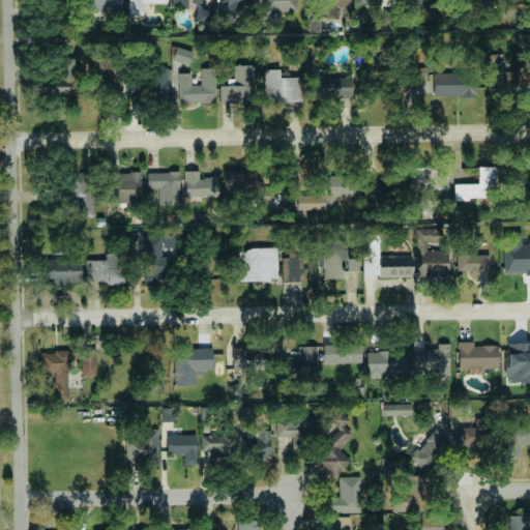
[(121,0),(88,0),(88,8),(121,8),(121,0)]
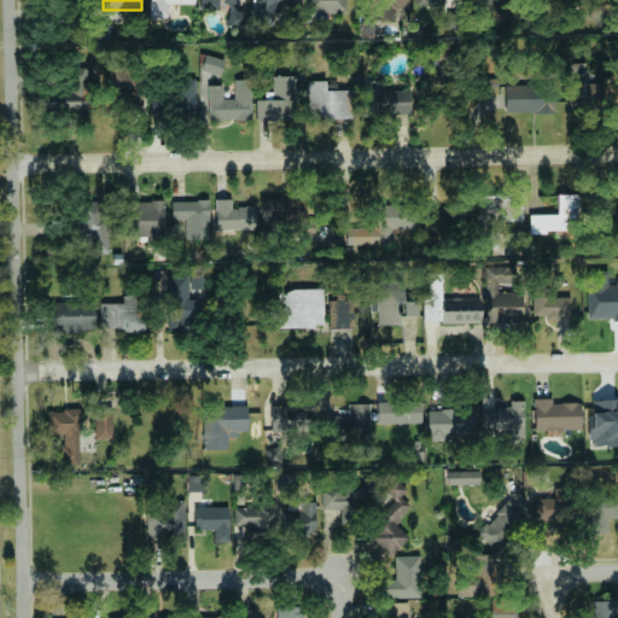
[(194,4),(193,0),(149,0),(150,18),(168,18),(168,5),(194,4)]
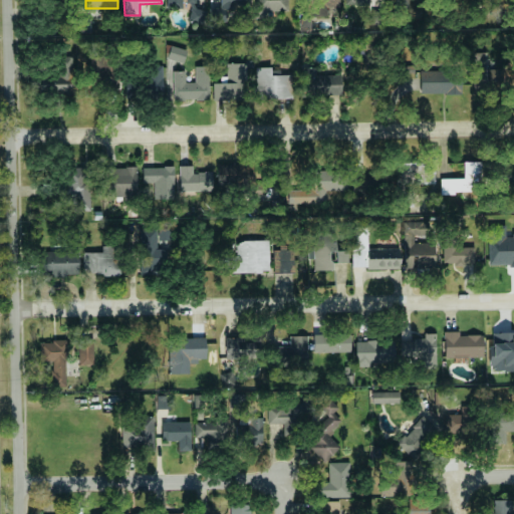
[(195,0),(166,0),(167,8),(187,8),(187,22),(204,22),(205,9),(195,9),(195,0)]
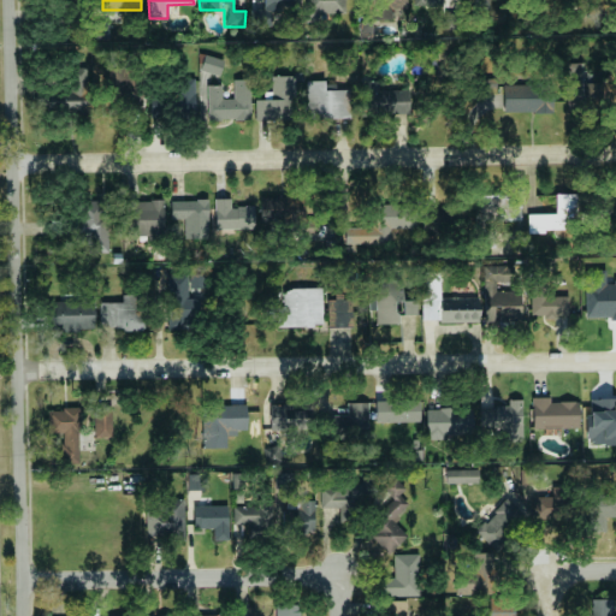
[(262,0),(262,9),(298,10),(298,0),(262,0)]
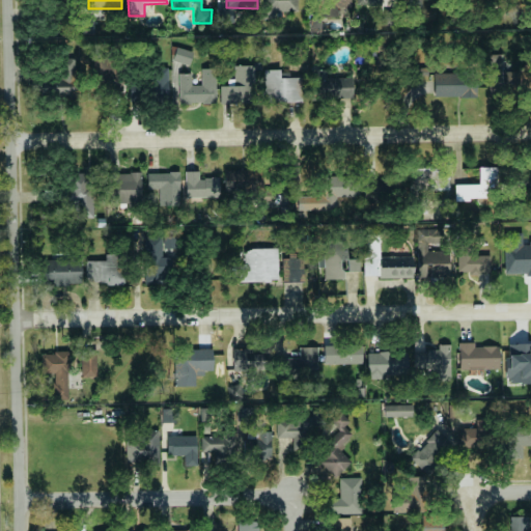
[(262,0),(263,19),(276,18),(276,11),(298,10),(298,0),(262,0)]
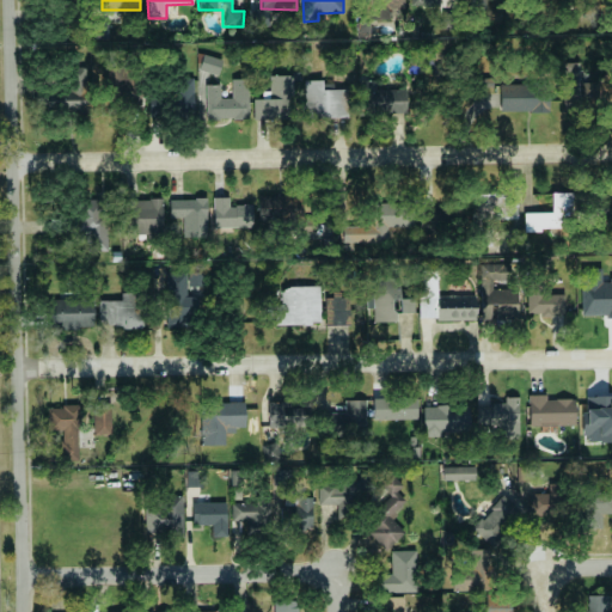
[(389,19),(389,8),(403,8),(403,0),(366,0),(366,19),(389,19)]
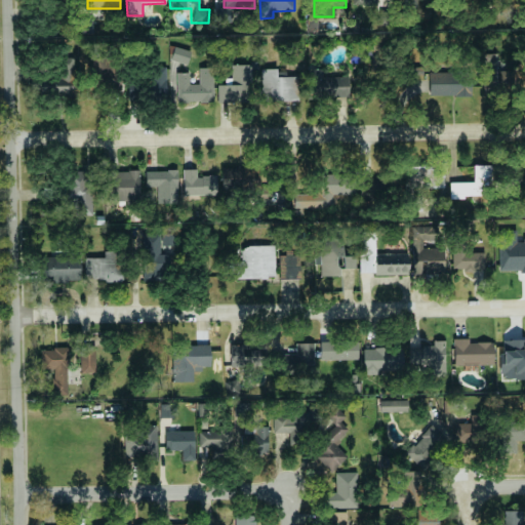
[(80,34),(92,34),(92,18),(80,19),(80,34)]
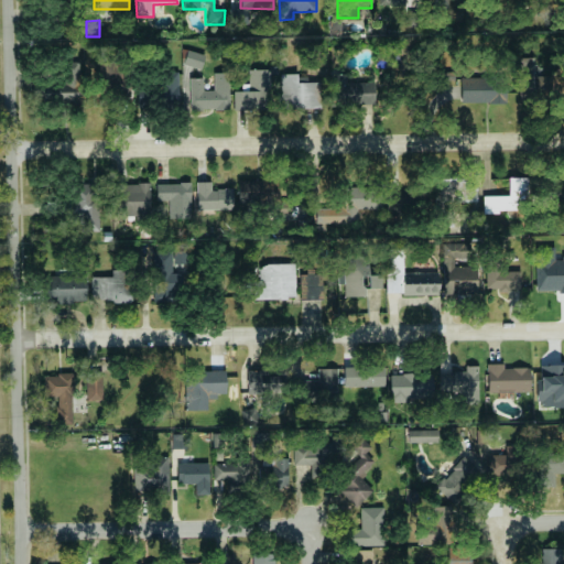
[(201,69),(205,55),(186,50),(182,64),(201,69)]
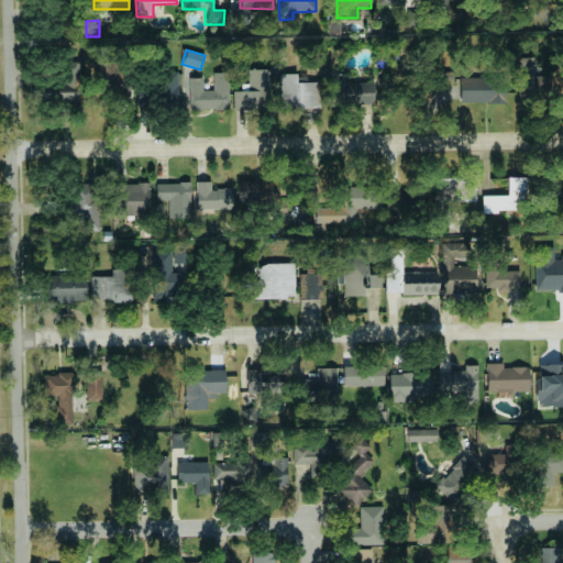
[(517,56),(518,98),(532,98),(531,56),(517,56)]
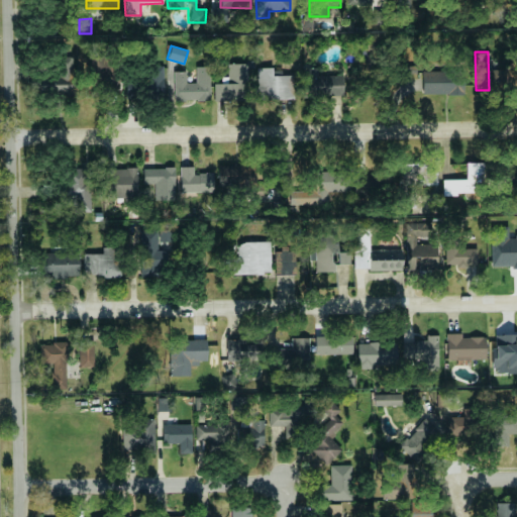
[(74,57),(56,58),(56,78),(33,78),(33,92),(74,92),(74,57)]
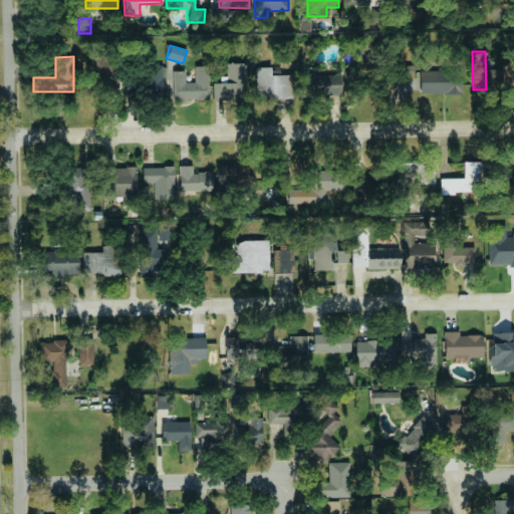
[(108,83),(106,63),(88,65),(90,85),(108,83)]
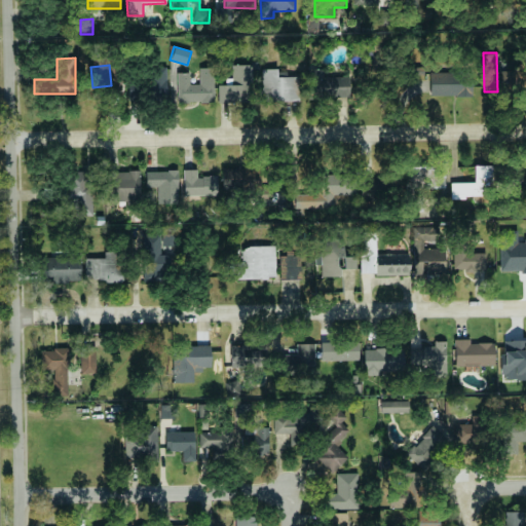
[(252,65),(231,65),(231,78),(225,79),(226,85),(218,85),(218,102),(253,101),(252,65)]
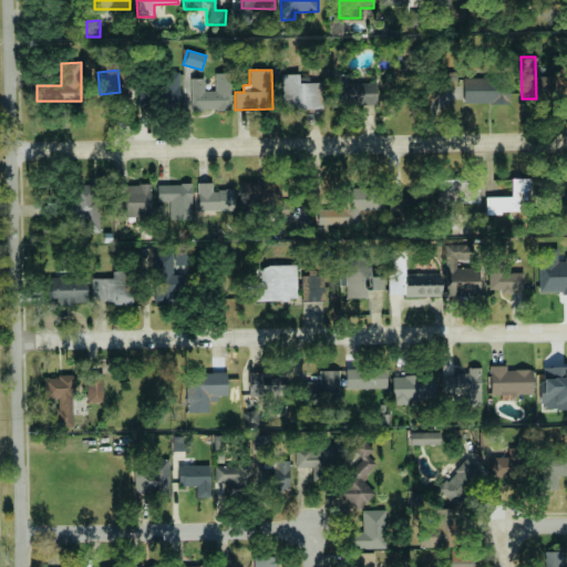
[(179,73),(161,72),(161,102),(178,102),(179,73)]
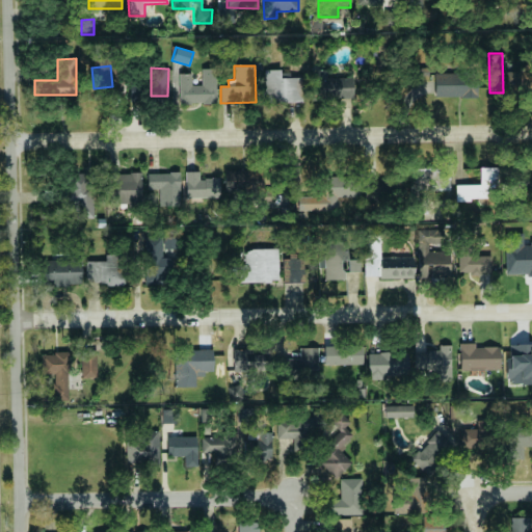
[(216,104),(216,69),(202,69),(202,85),(191,85),(191,74),(180,74),(180,104),(216,104)]
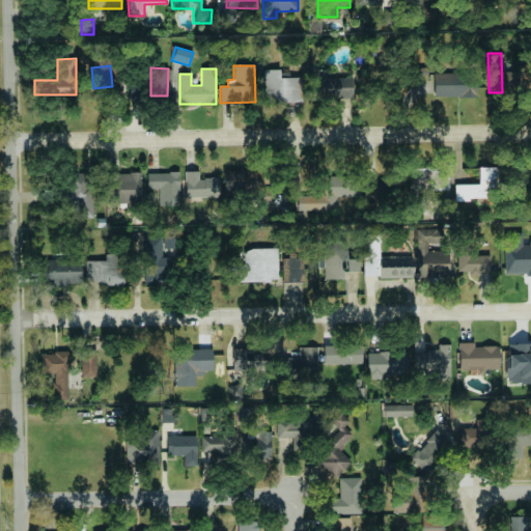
[(280,78),(279,70),(263,70),(264,103),(302,102),(301,77),(280,78)]
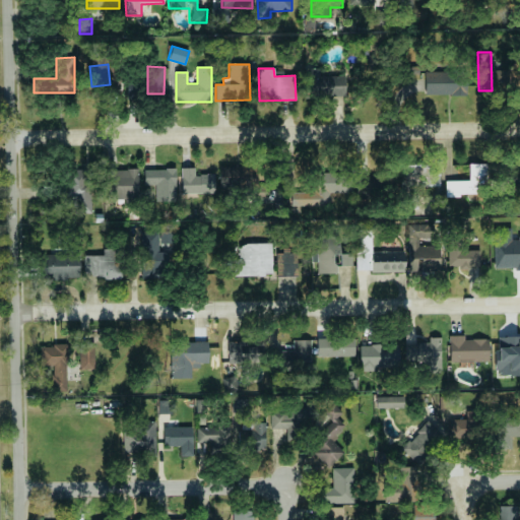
[(425,94),(465,95),(466,73),(426,71),(425,94)]
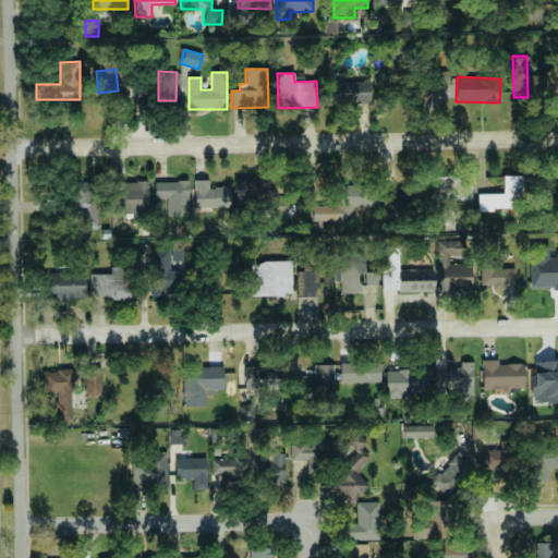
[(327,104),(371,102),(370,82),(327,83),(327,104)]
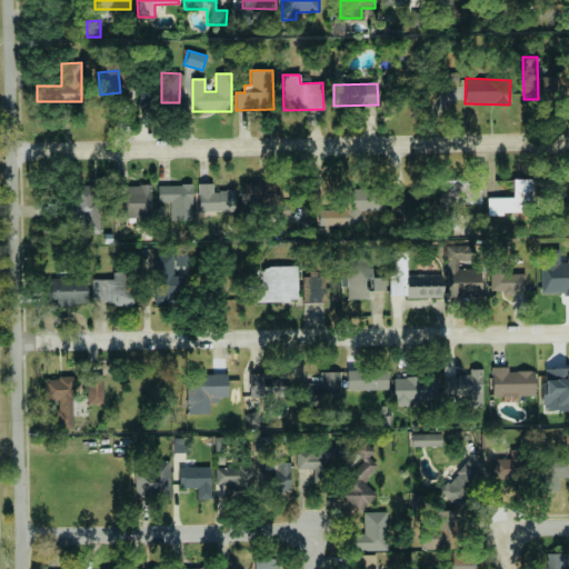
[(155,108),(153,85),(138,86),(139,108),(155,108)]
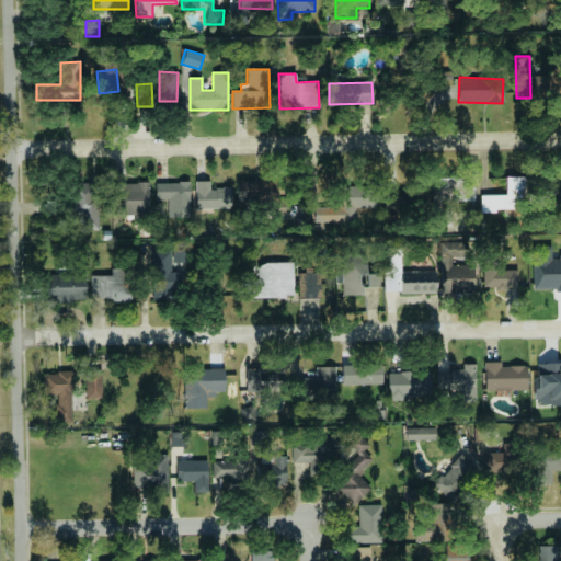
[(480,210),(525,209),(525,176),(505,176),(505,195),(480,195),(480,210)]
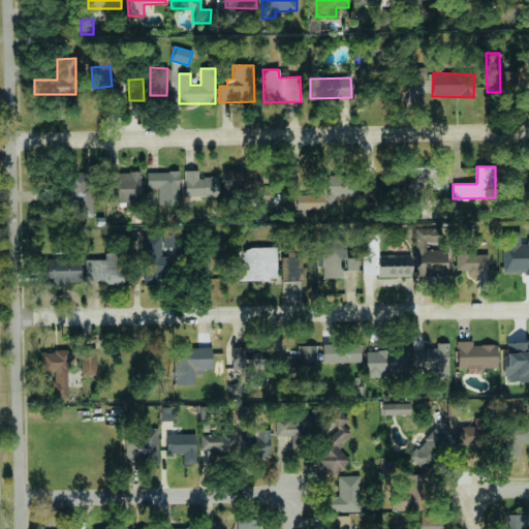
[(528,167),(508,167),(507,187),(528,187),(528,167)]
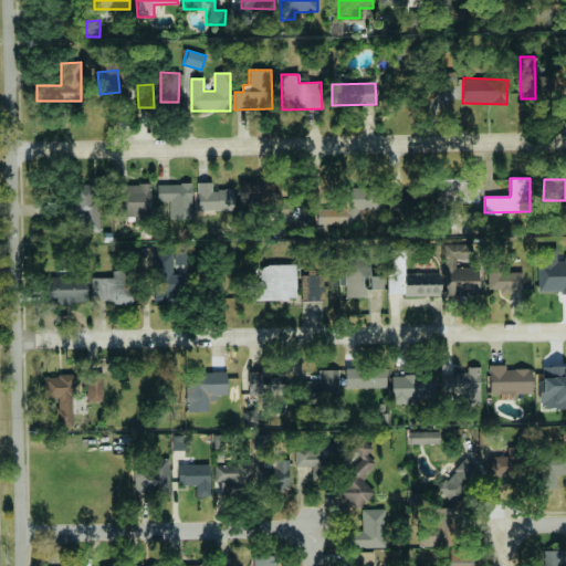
[(438,181),(437,202),(479,203),(479,182),(438,181)]
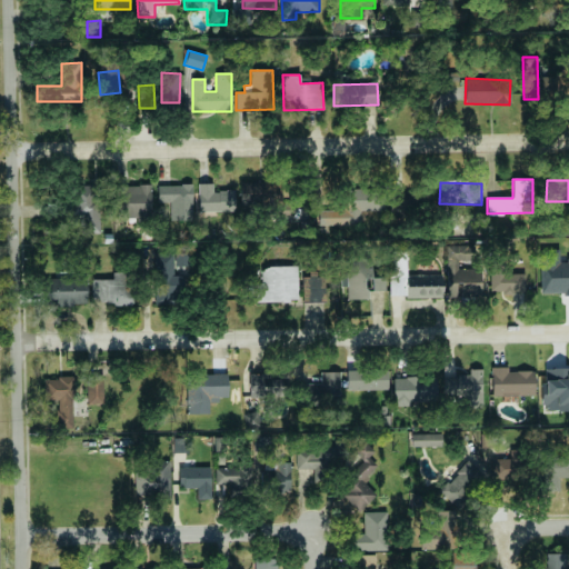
[(235,190),(213,191),(212,183),(198,183),(198,212),(235,211),(235,190)]
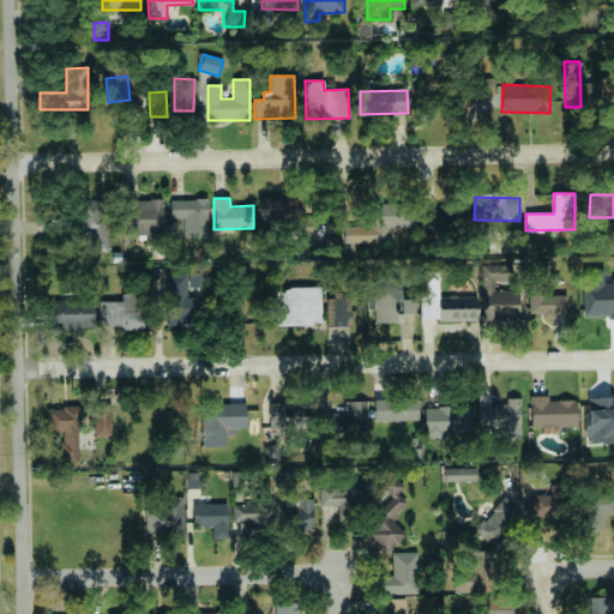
[(206,199),(169,200),(169,221),(184,221),(184,239),(208,238),(206,199)]
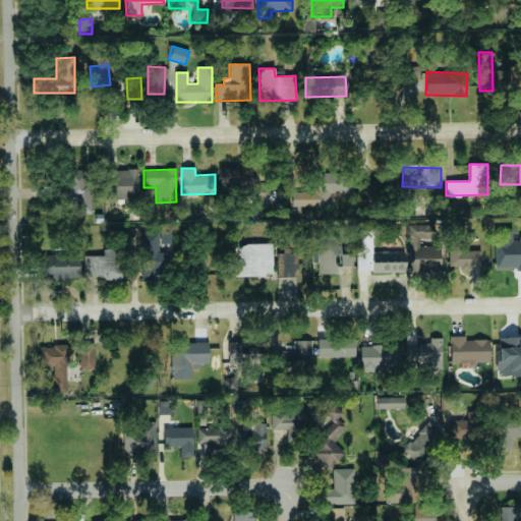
[(46,199),(75,200),(75,213),(91,214),(92,170),(66,170),(66,184),(46,184),(46,199)]
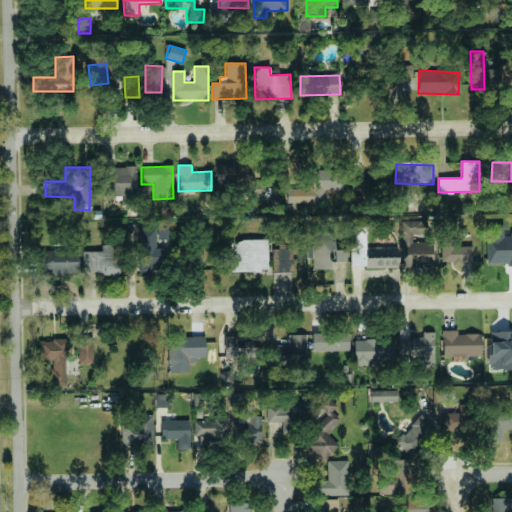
[(136,167),(105,167),(105,195),(135,196),(136,167)]
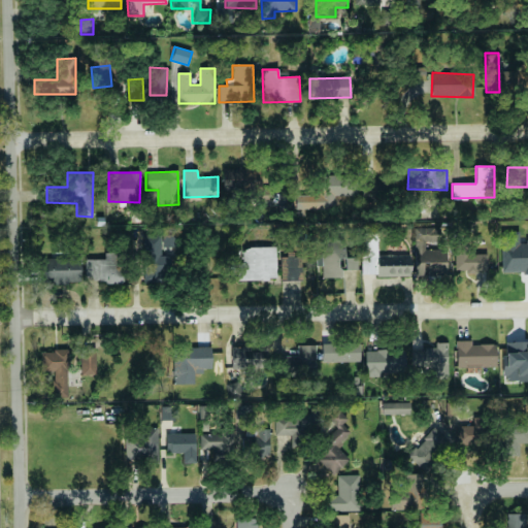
[(297,195),(297,210),(334,210),(334,197),(357,197),(357,175),(318,175),(318,195),(297,195)]
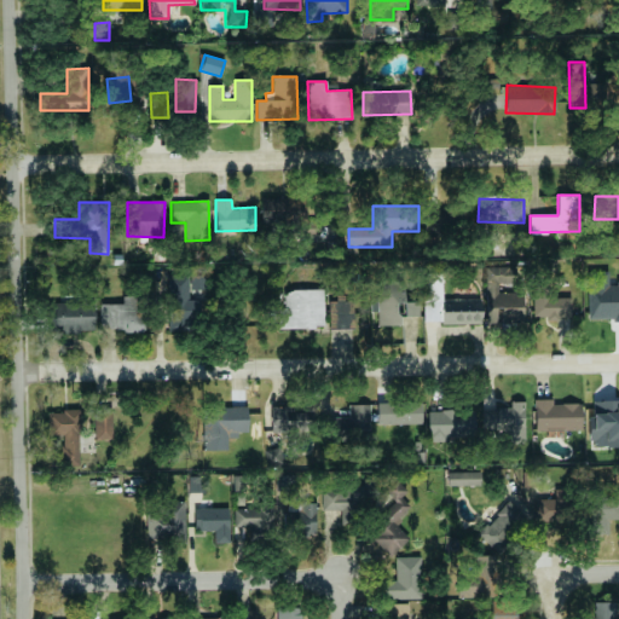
[(444,226),(450,226),(451,210),(424,209),(424,235),(444,235),(444,226)]
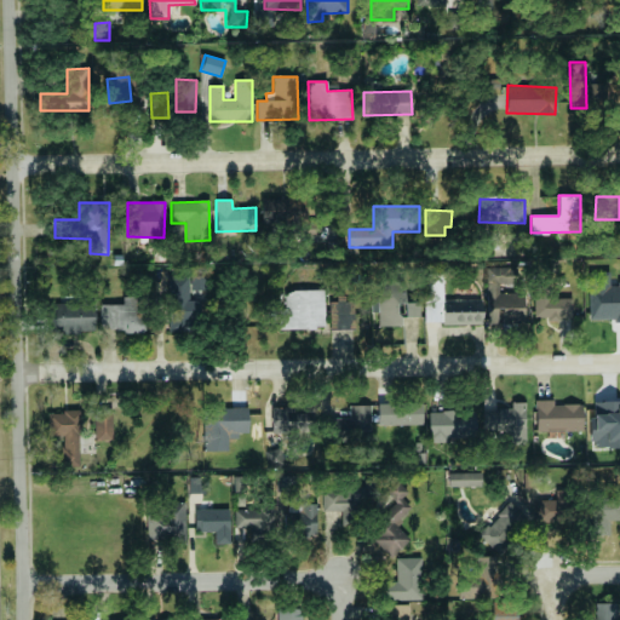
[(487,268),(488,323),(524,323),(523,294),(500,294),(499,283),(516,283),(516,267),(487,268)]
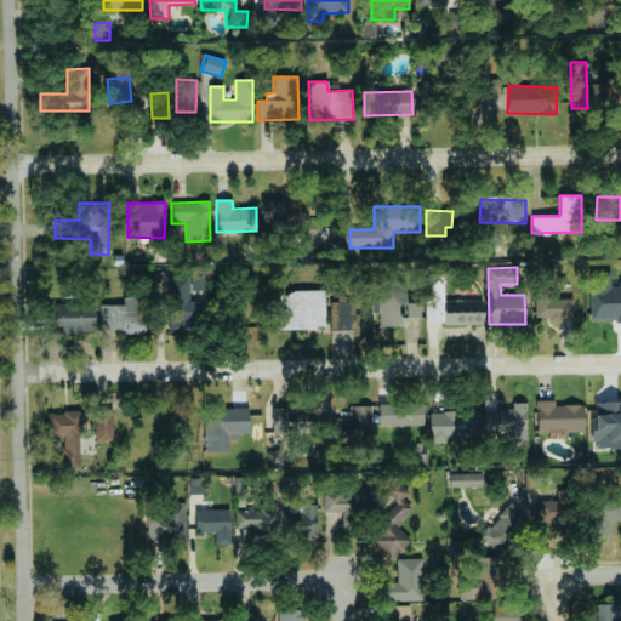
[(590,322),(620,320),(620,283),(610,284),(610,272),(588,273),(590,322)]
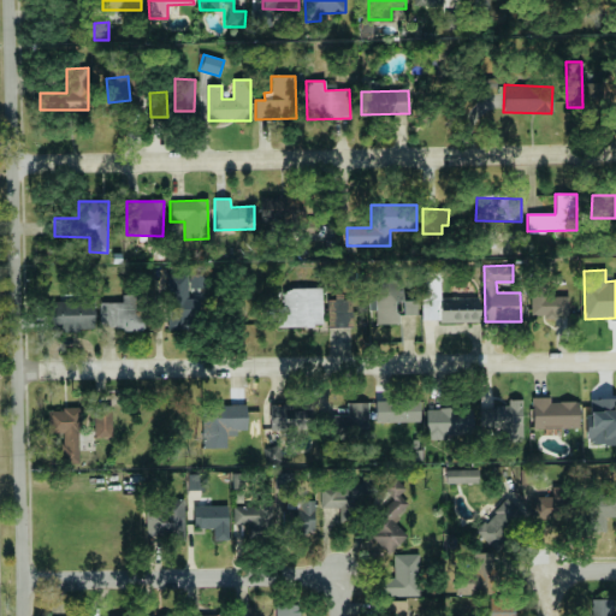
[(479,321),(479,297),(440,297),(439,272),(422,272),(424,323),(479,321)]
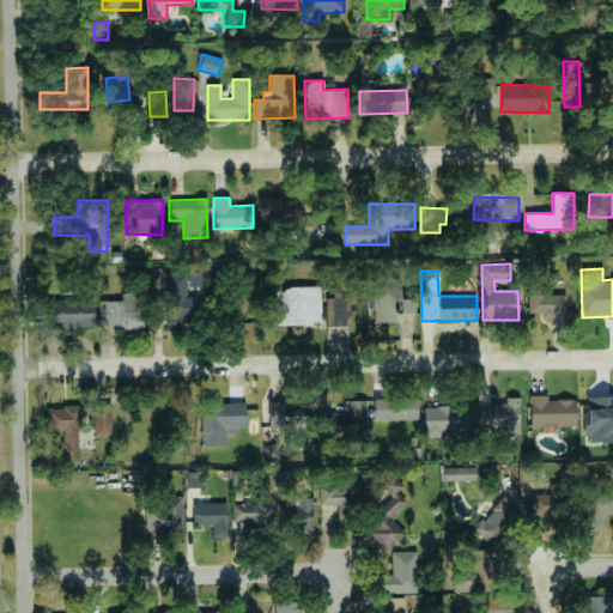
[(188,272),(189,287),(205,287),(204,272),(188,272)]
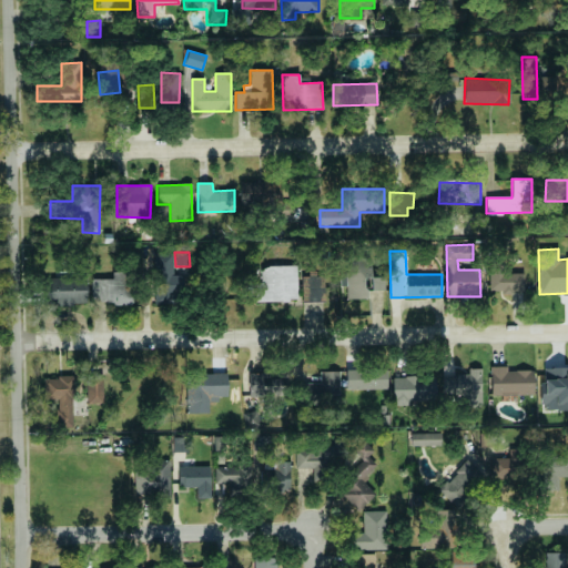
[(384,291),(385,277),(369,276),(371,260),(346,259),(345,298),(366,298),(366,290),(384,291)]
